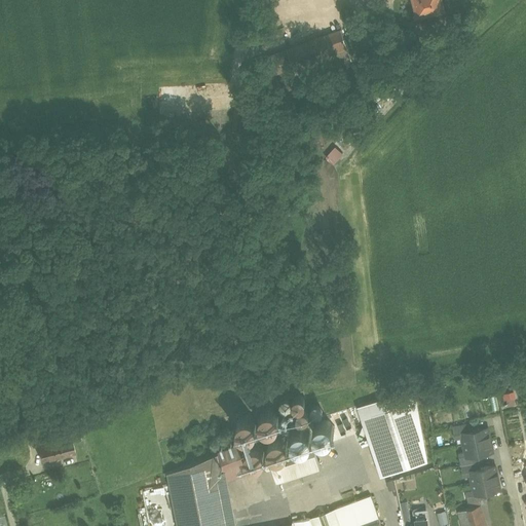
[(413,0),(417,14),(427,12),(428,14),(435,13),(435,10),(445,8),(442,0),(413,0)]
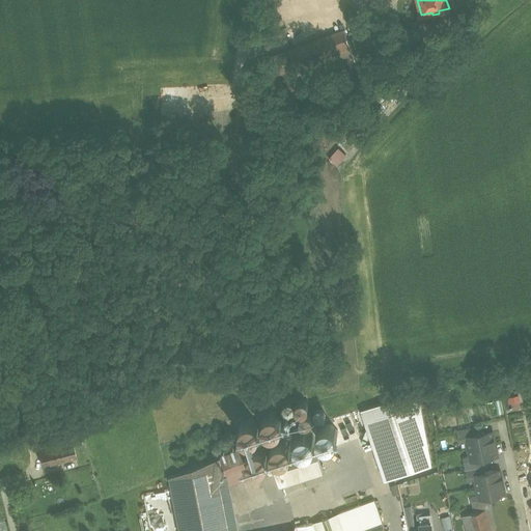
[(345,29),(310,42),(316,60),(352,48),(345,29)]
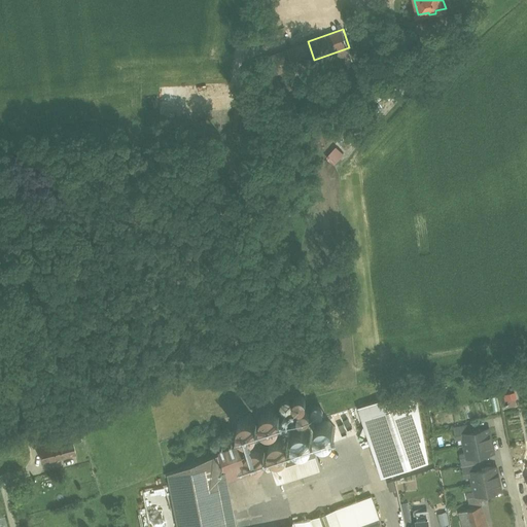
[(526,366),(507,371),(508,376),(526,373),(526,378),(526,366)]
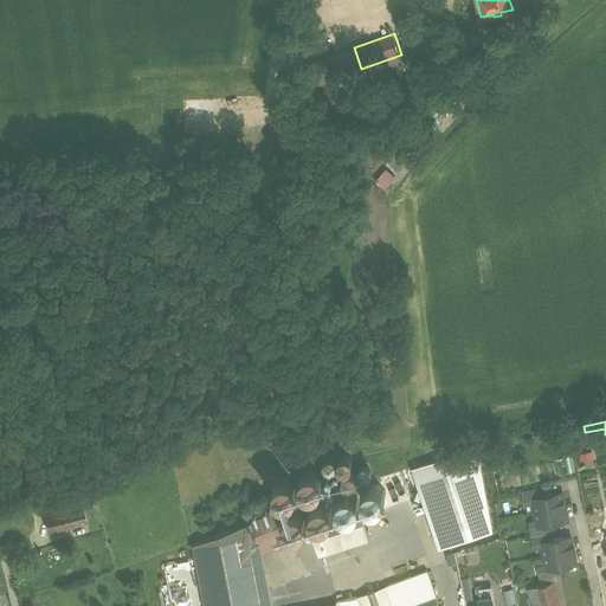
[(479,445),(412,468),(438,546),(494,528),(479,445)]
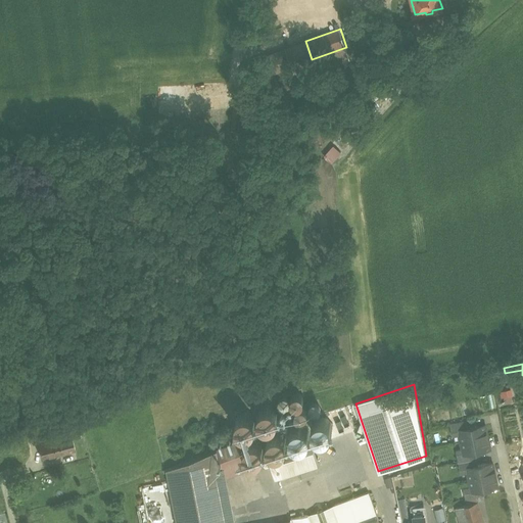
[(511,388),(501,390),(502,396),(505,396),(512,394),(513,394),(511,388)]
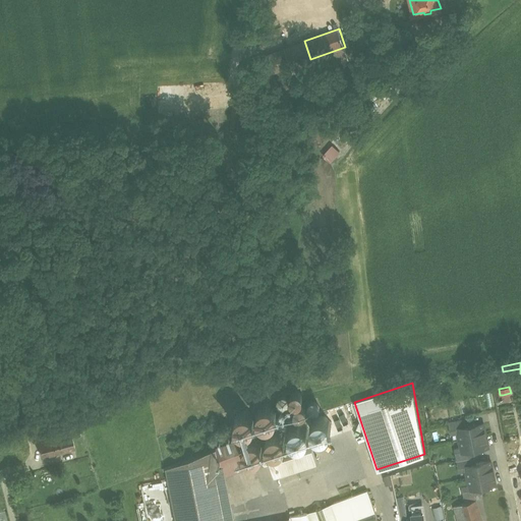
[(297,390),(295,390),(293,391),(291,392),(289,394),(289,396),(289,398),(290,400),(291,402),(293,403),(295,403),(297,403),(299,402),(300,401),(301,399),(302,397),(302,395),(301,393),(299,391),(297,390)]
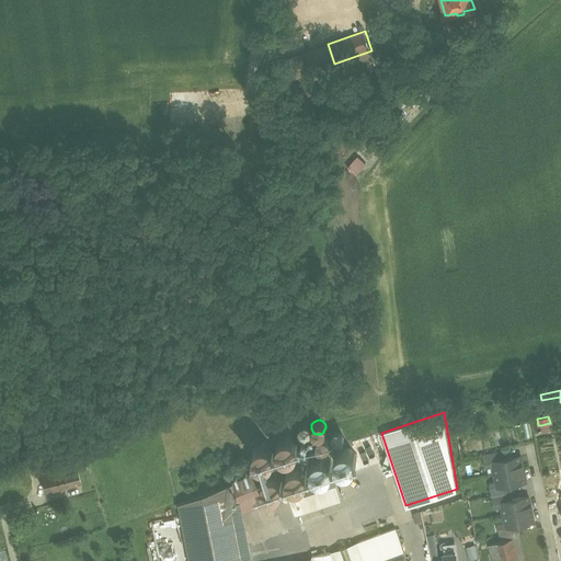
[(296,434),(292,434),(288,434),(285,436),(283,439),(282,444),(282,447),(283,450),(285,453),(288,455),(292,456),(295,456),(298,454),(301,451),(302,449),(304,445),(304,442),(301,438),(299,436),(296,434)]
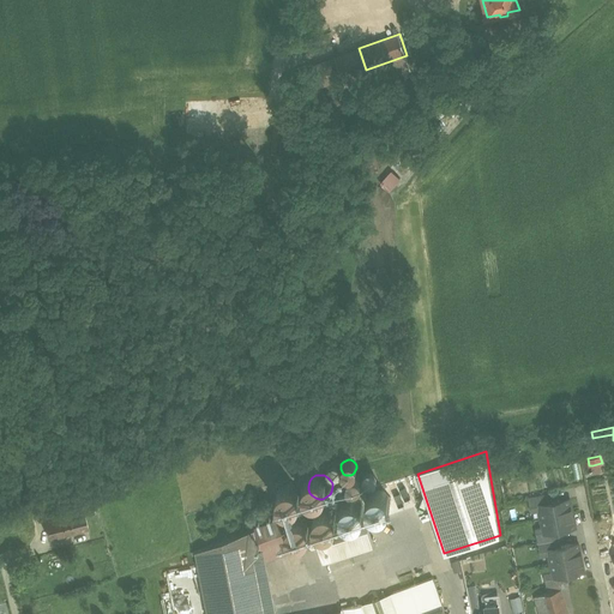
[(356,476),(354,476),(350,476),(348,479),(347,481),(345,483),(347,486),(347,488),(349,491),(350,492),(354,492),(356,492),(359,491),(360,489),(361,487),(362,485),(361,482),(360,480),(359,477),(356,476)]
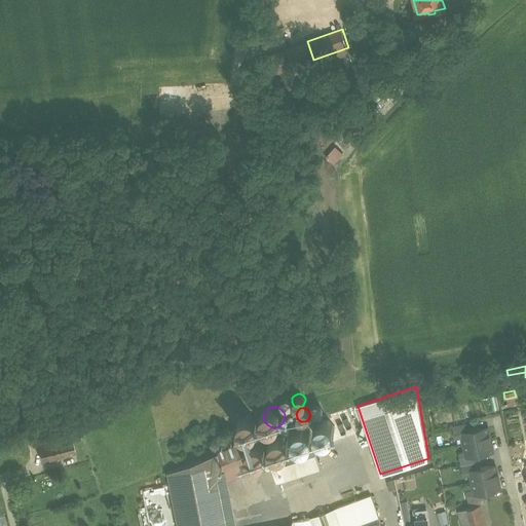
[(75,410),(67,412),(70,423),(78,421),(75,410)]
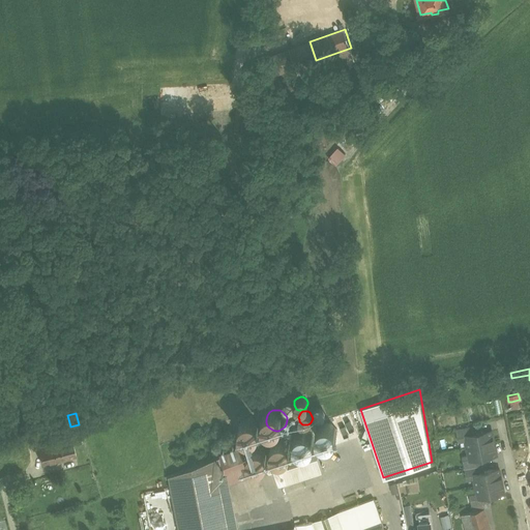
[(253,416),(249,415),(245,416),(242,418),(240,421),(239,424),(240,429),(241,432),(243,434),(246,436),(249,436),(253,436),(256,435),(258,433),(260,430),(261,427),(260,423),(259,420),(256,417),(253,416)]
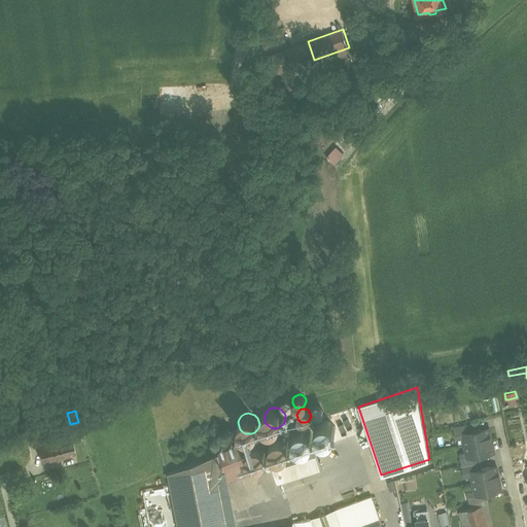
[(326,420),(323,420),(319,421),(317,422),(314,425),(314,429),(314,432),(315,435),(317,437),(320,440),(323,441),(326,441),(329,438),(331,436),(334,434),(335,430),(334,427),(332,424),(330,422),(326,420)]
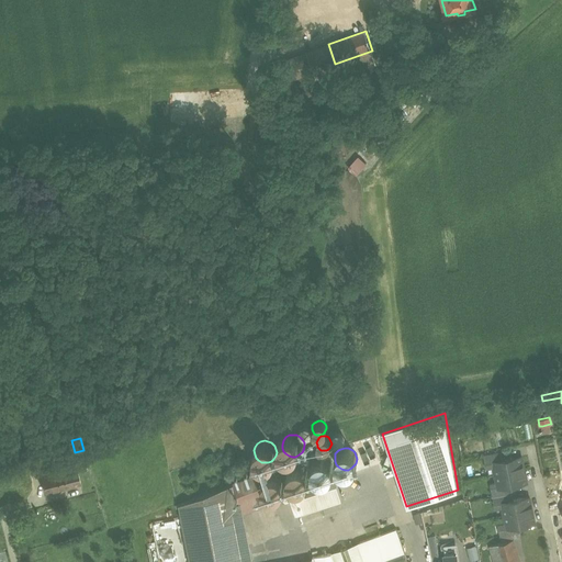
[(503,450),(484,454),(485,463),(494,462),(494,461),(505,459),(503,450)]
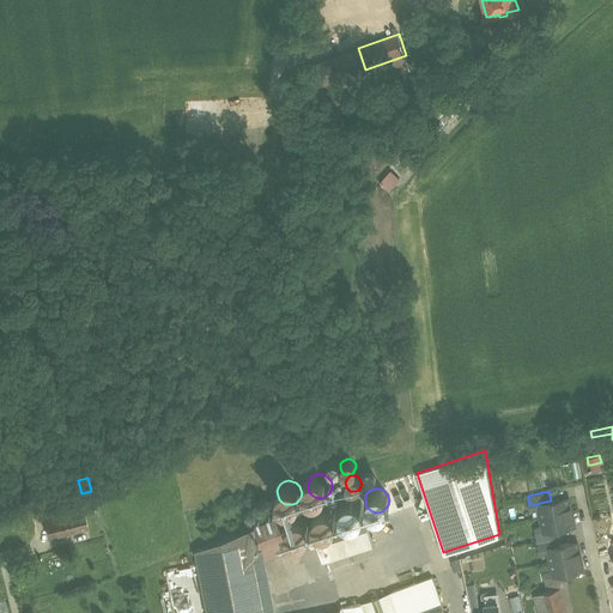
[(354,497),(351,496),(347,497),(344,499),(341,503),(340,507),(340,511),(341,515),(344,517),(347,520),(351,521),(354,520),(358,519),(360,516),(363,513),(364,509),(363,505),(362,502),(359,498),(354,497)]
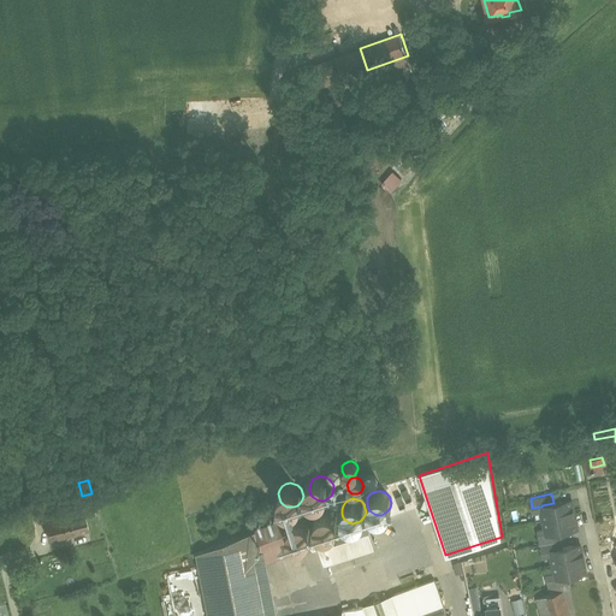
[(554,503),(542,505),(542,507),(544,520),(574,514),(572,499),(554,503)]
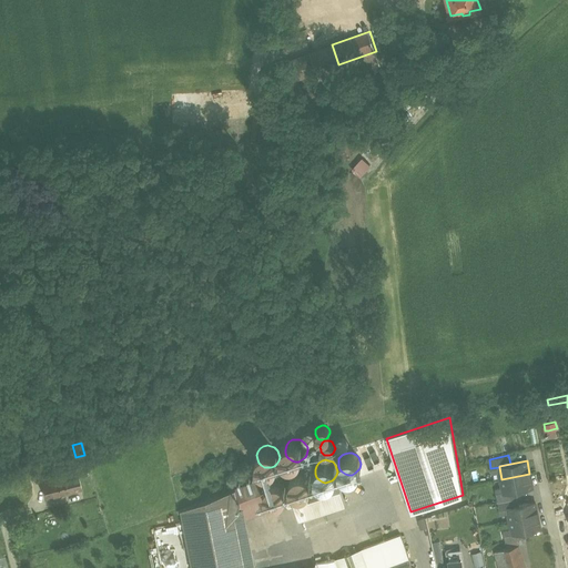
[(77,468),(40,478),(44,496),(81,486),(77,468)]
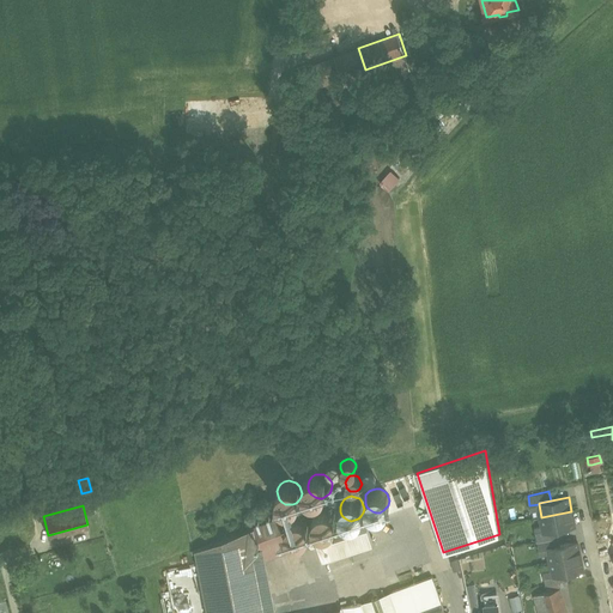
[(328,505),(325,505),(320,507),(317,509),(314,513),(313,516),(314,520),(315,523),(317,527),(321,528),(325,529),(328,529),(332,528),(334,526),(337,522),(338,519),(337,515),(335,510),(332,508),(328,505)]
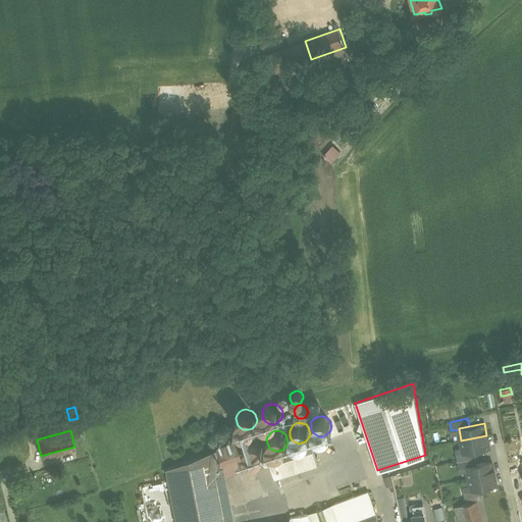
[(486,435),(461,440),(463,452),(463,453),(474,450),(488,448),(486,435)]
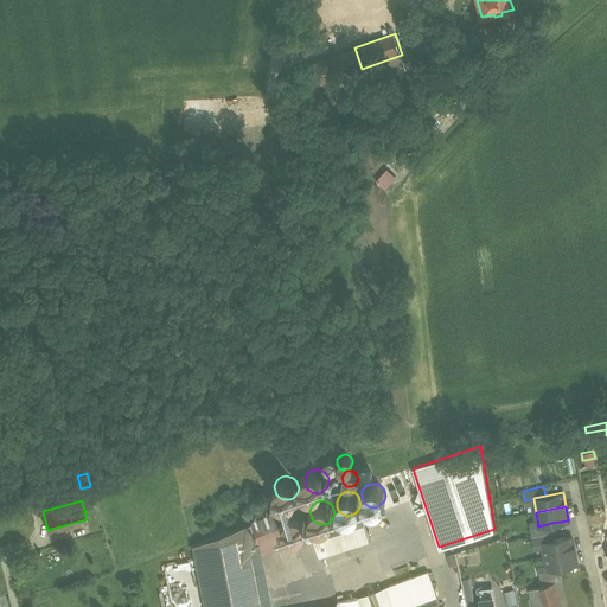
[(299,509),(295,508),(291,509),(287,511),(285,515),(283,518),(283,523),(286,526),(288,529),(291,531),(295,532),(299,531),(302,530),(305,528),(307,524),(307,521),(307,517),(306,513),(302,510),(299,509)]
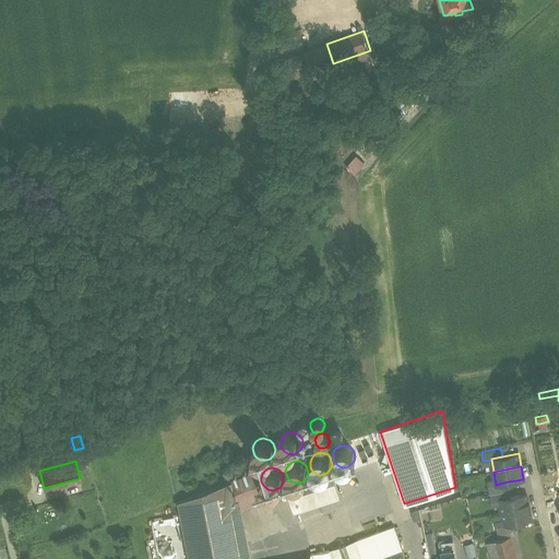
[(254,472),(179,501),(191,558),(226,558),(254,554),(245,509),(262,503),(254,472)]
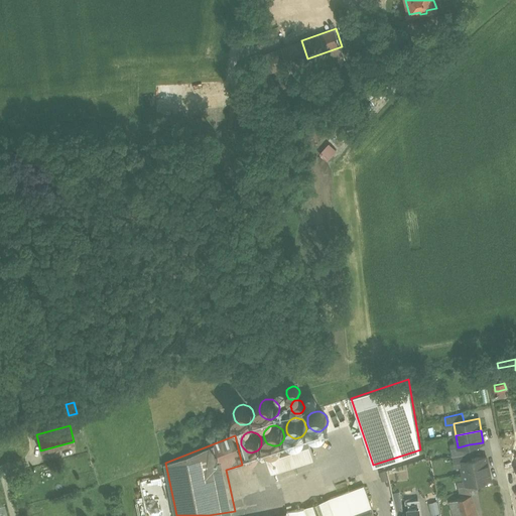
[(276,447),(281,465),(328,450),(323,435),(297,443),(296,440),(276,447)]
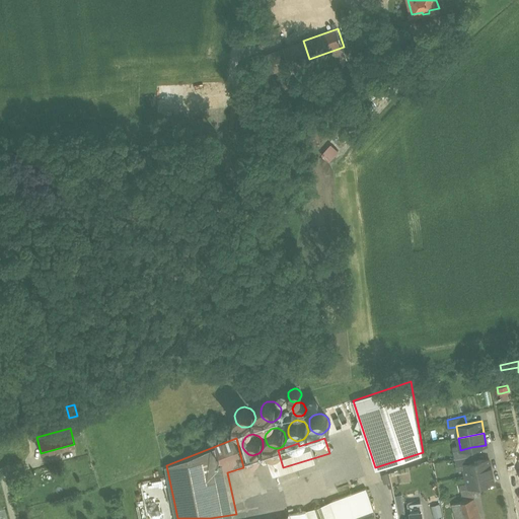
[(471,447),(460,450),(460,449),(453,450),(455,459),(473,455),(471,447)]
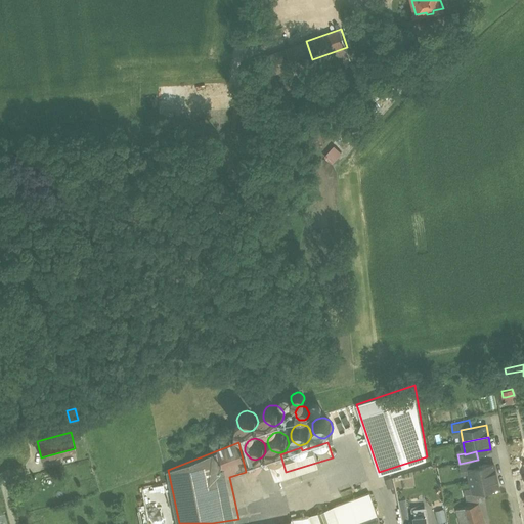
[(478,460),(460,464),(461,470),(469,469),(469,468),(479,466),(478,460)]
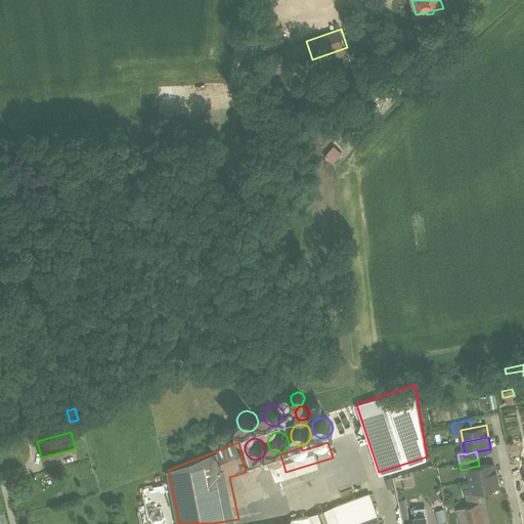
[(479,466),(469,468),(469,469),(471,480),(496,475),(494,463),(479,466)]
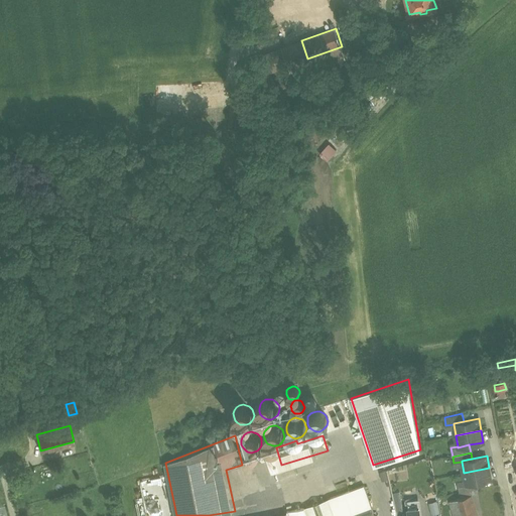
[(512,459),(504,461),(506,471),(514,469),(512,459)]
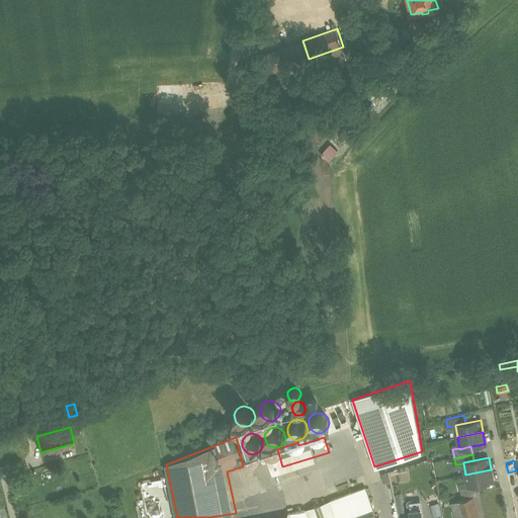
[(491,469),(465,475),(467,486),(467,487),(478,485),(493,482),(491,469)]
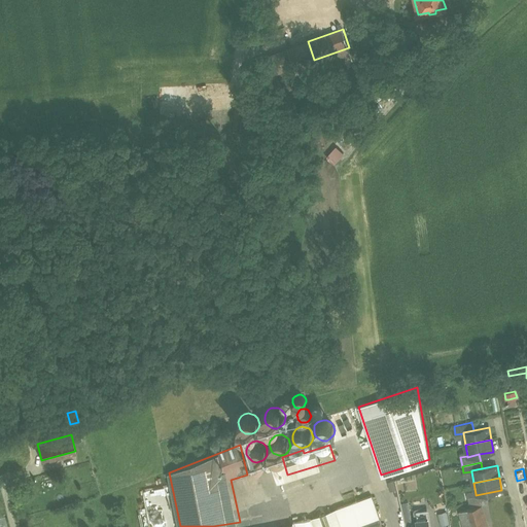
[(476,494),(468,496),(469,502),(488,499),(486,493),(476,495),(476,494)]
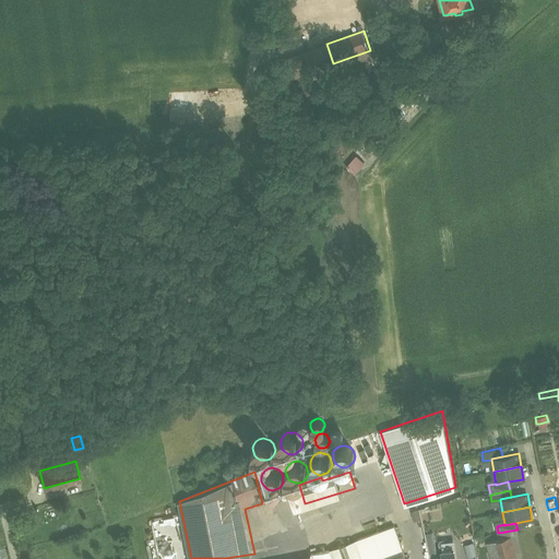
[(406,558),(404,552),(394,525),(356,539),(363,558),(406,558)]
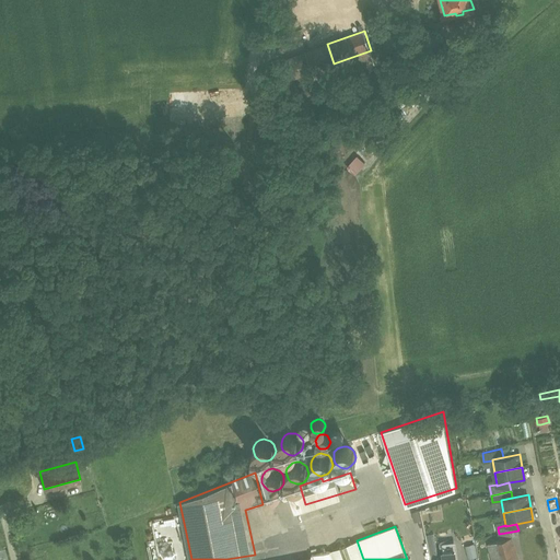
[(428,535),(432,559),(436,559),(436,557),(438,557),(434,534),(428,535)]
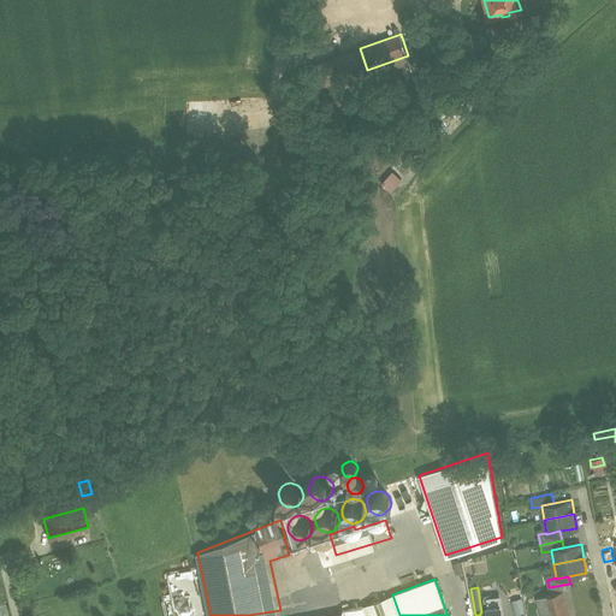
[(562,591),(537,598),(542,615),(561,615),(569,614),(562,591)]
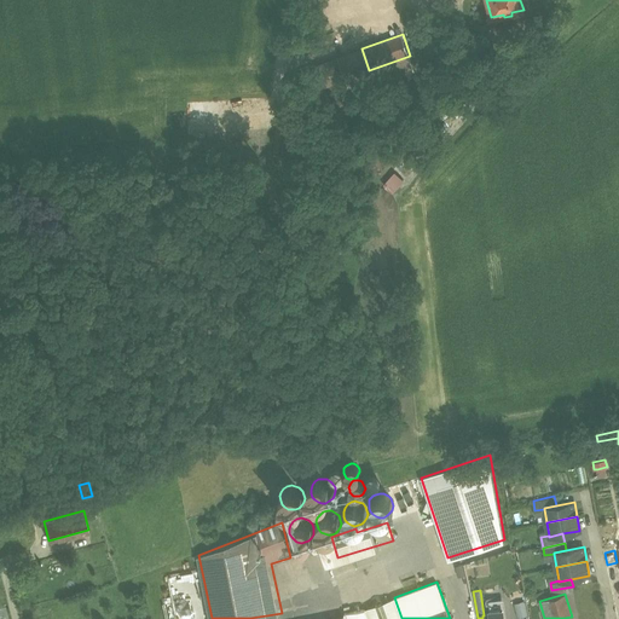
[(401,618),(394,597),(365,609),(369,618),(401,618)]
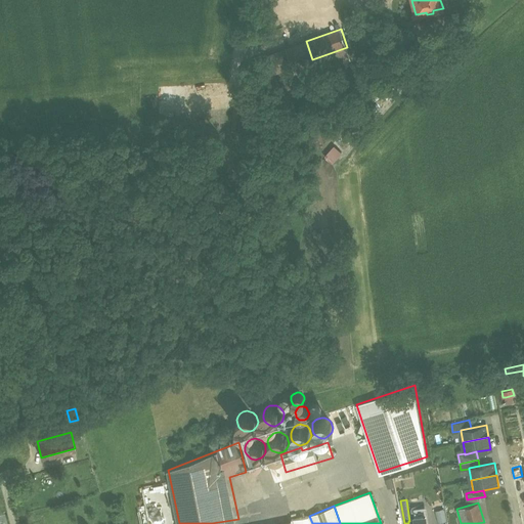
[(409,521),(408,521),(408,523),(428,523),(426,507),(411,510),(413,520),(409,521)]
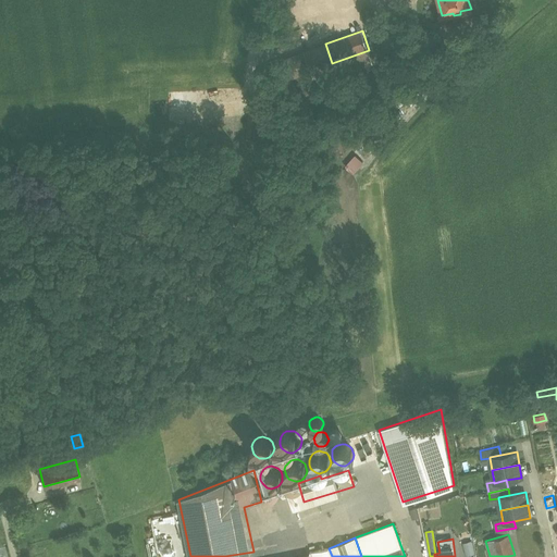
[(473,541),(462,543),(466,556),(475,554),(473,541)]
